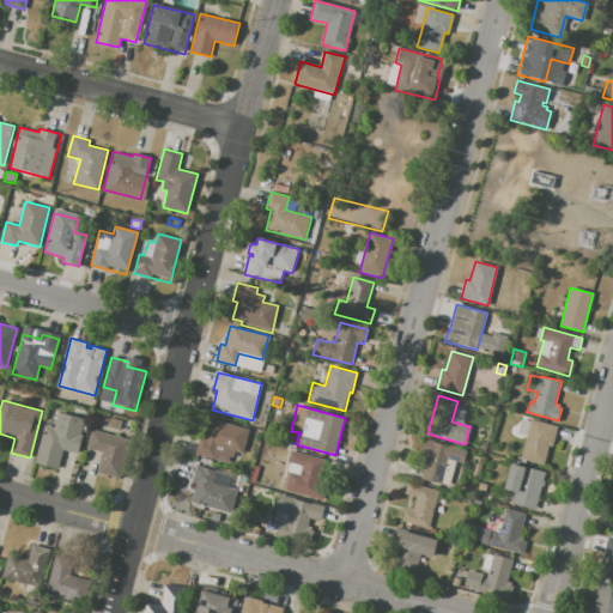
[(35,462),(49,410),(85,419),(80,435),(82,435),(77,454),(62,449),(58,468),(35,462)]
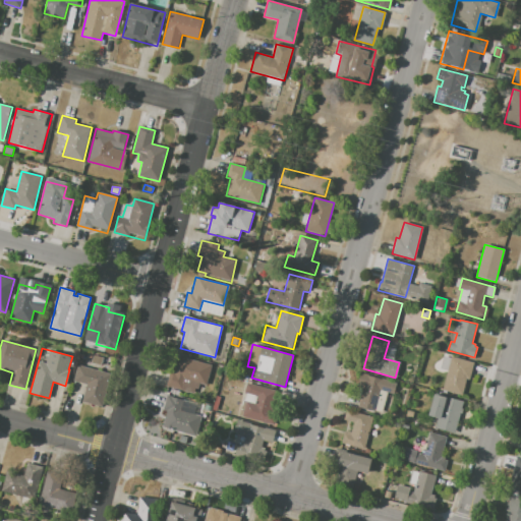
[(444,355),(450,357),(451,356),(474,362),(470,379),(467,379),(462,395),(442,390),(447,369),(441,368),(444,355)]
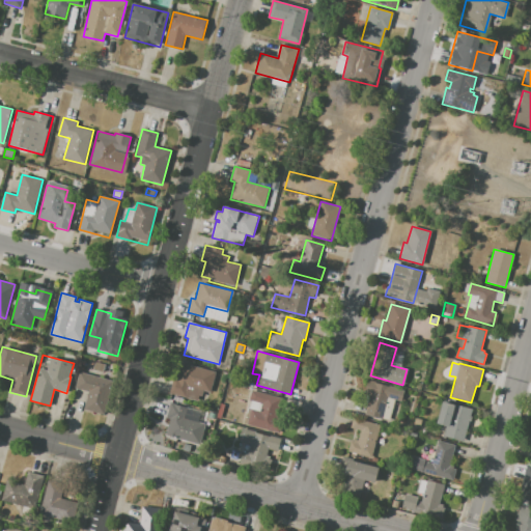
[(182,363),(216,371),(211,393),(201,390),(199,401),(169,394),(173,378),(177,379),(182,363)]
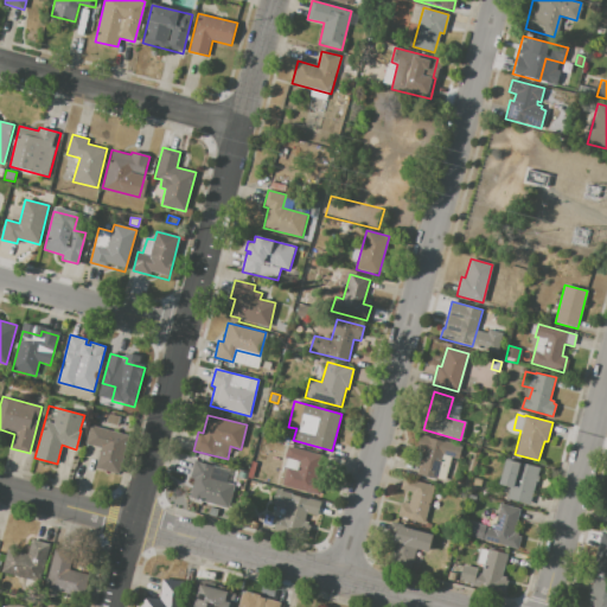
[(90,426),(128,435),(117,473),(96,467),(101,448),(85,443),(90,426)]
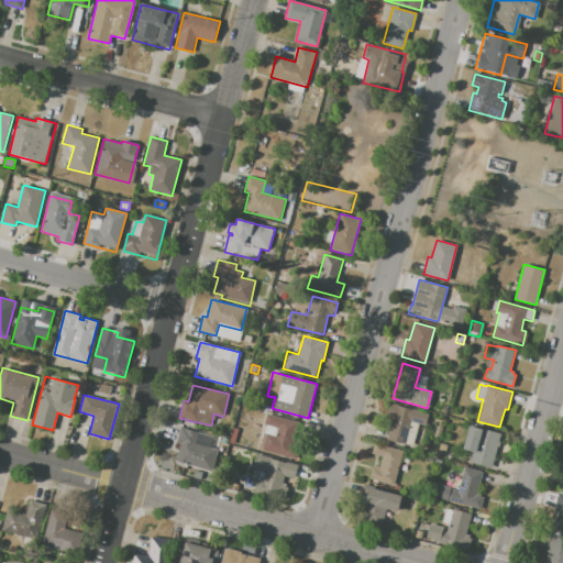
[(404,444),(386,440),(393,416),(386,415),(389,403),(420,411),(417,423),(410,421),(404,444)]
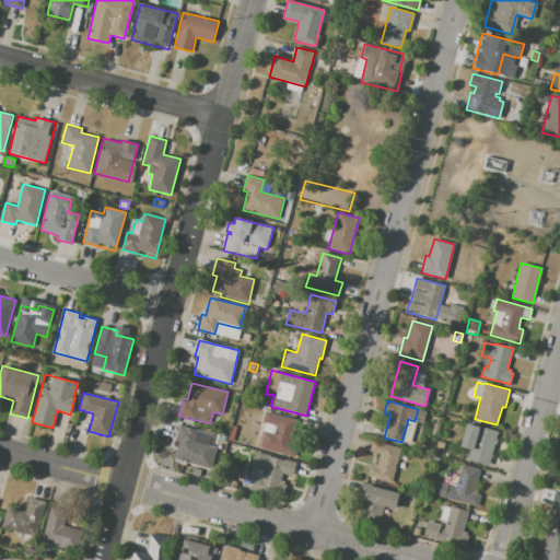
[(266,411),(298,420),(292,440),(299,442),(294,457),(260,447),(265,431),(273,433),(276,426),(263,422),(266,411)]
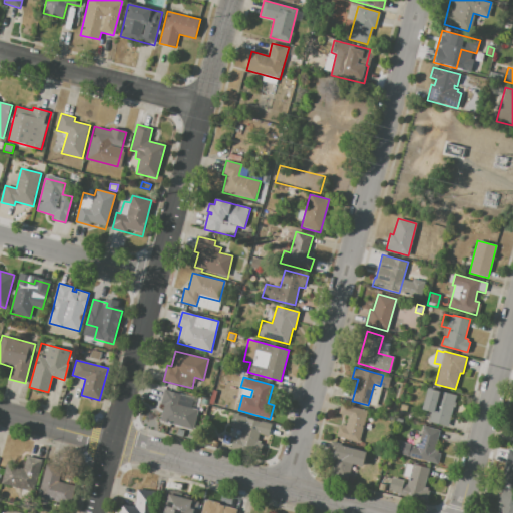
[(428,388),(456,395),(448,427),(429,422),(431,412),(422,410),(428,388)]
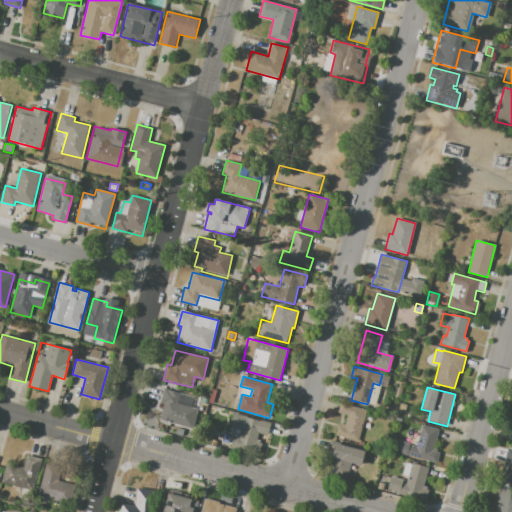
[(164,389),(180,393),(177,403),(198,409),(193,429),(159,420),(164,404),(160,403),(164,389)]
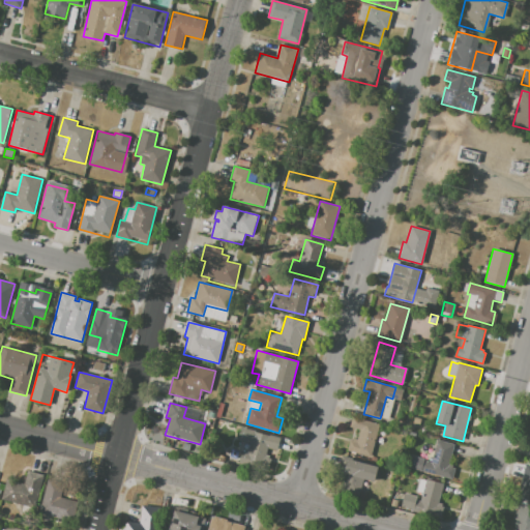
[(352,417),(380,424),(371,458),(347,450),(350,440),(352,441),(353,438),(357,439),(359,430),(350,428),(352,417)]
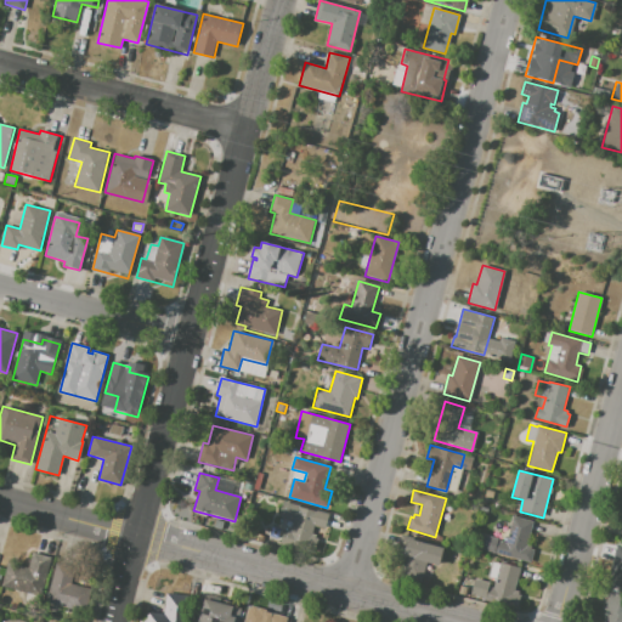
[(282,502),(299,505),(299,507),(316,512),(316,510),(328,513),(324,529),(314,525),(310,543),(300,541),(298,548),(281,543),(283,530),(292,531),(294,520),(277,516),(282,502)]
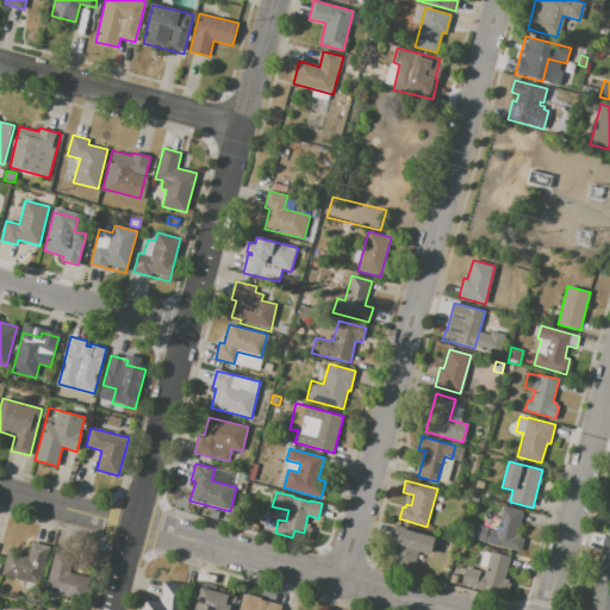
[(473,524),(489,528),(489,530),(496,531),(503,506),(523,511),(517,535),(526,536),(521,552),(470,539),(473,524)]
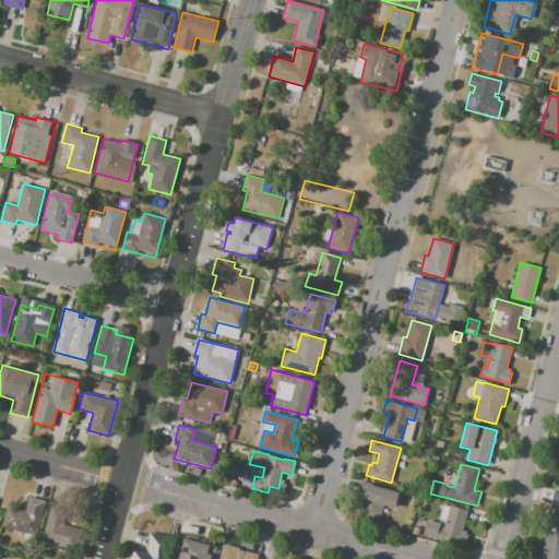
[(192,475),(194,467),(201,468),(199,477),(192,475)]
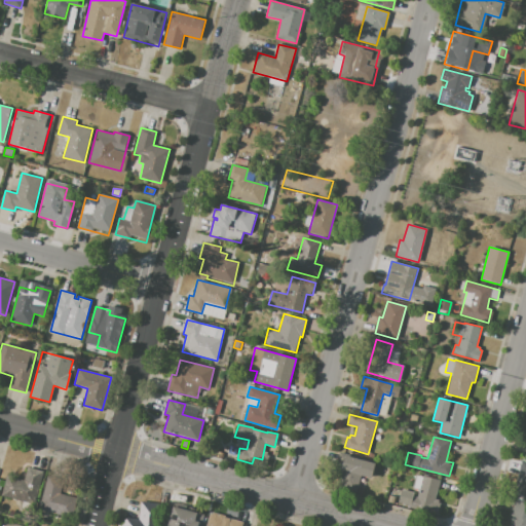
[(345,455),(375,463),(372,478),(361,475),(357,492),(336,487),(345,455)]
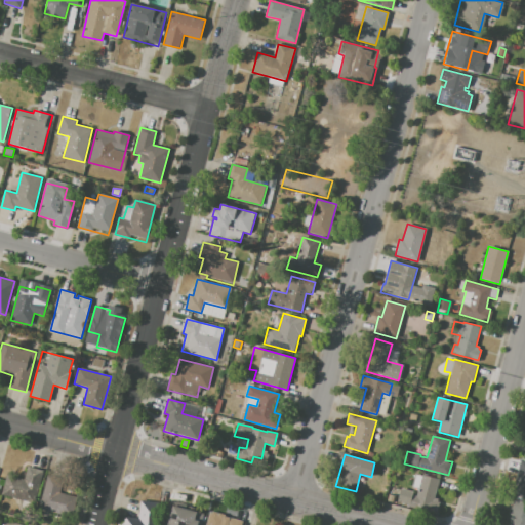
[(511,491),(524,494),(524,460),(520,459),(511,491)]
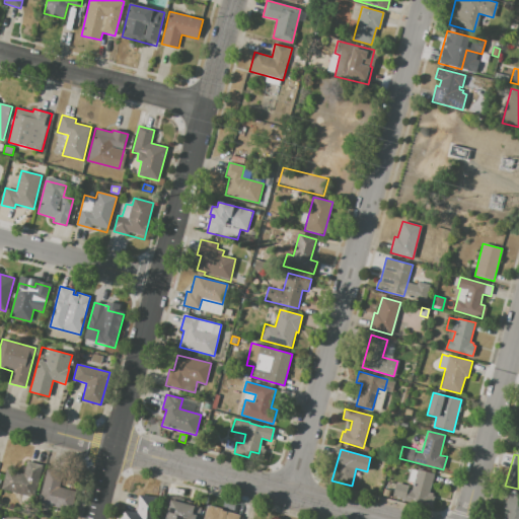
[(1,489),(7,469),(23,474),(26,461),(43,465),(33,498),(1,489)]
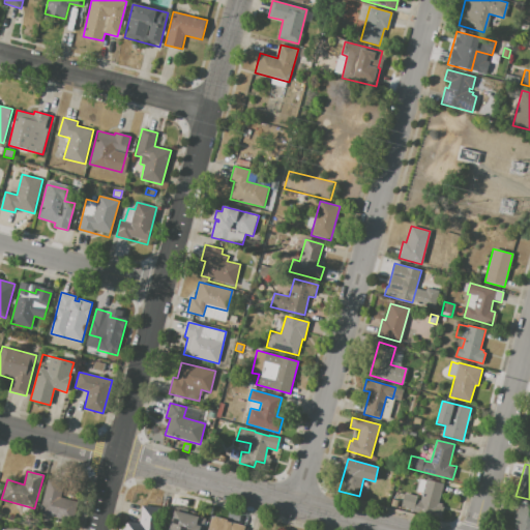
[(48,479),(64,484),(61,497),(78,502),(72,522),(38,512),(48,479)]
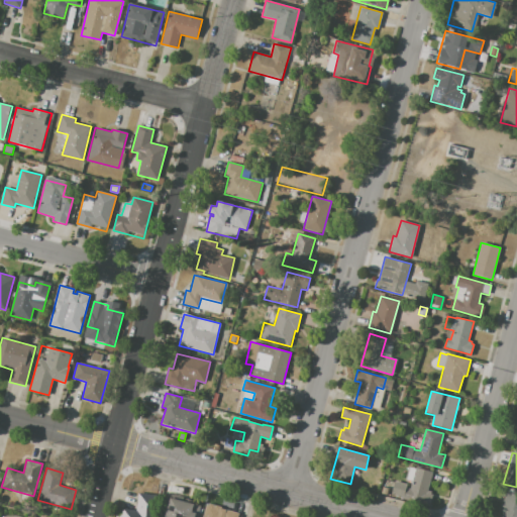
[(416,468),(433,473),(428,491),(434,493),(431,507),(401,499),(404,487),(410,489),(416,468)]
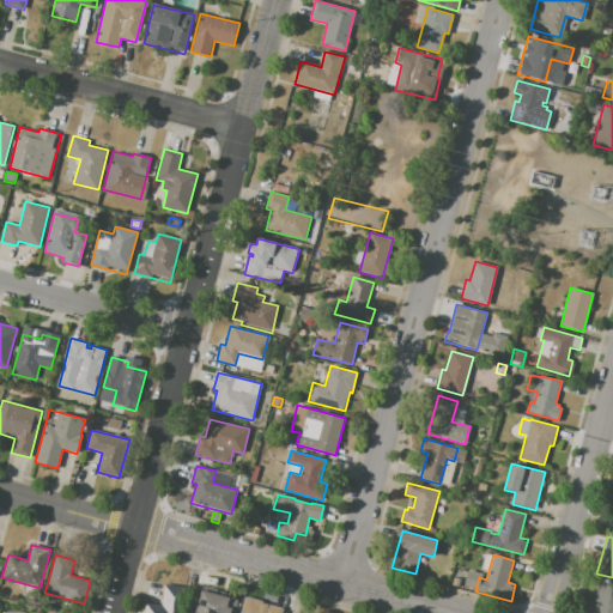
[(416,577),(417,569),(425,571),(423,578),(416,577)]
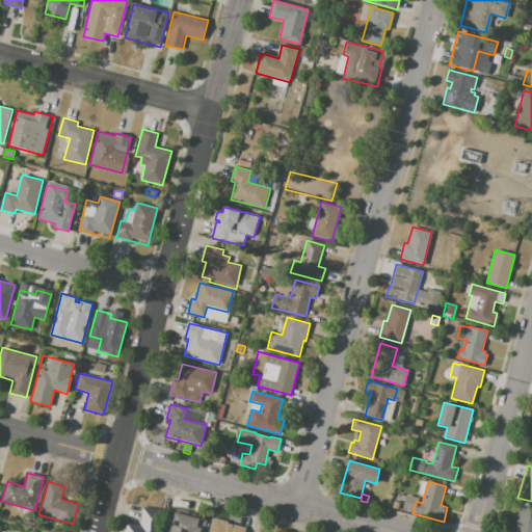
[(142,506),(162,509),(160,531),(125,531),(126,523),(140,525),(142,506)]
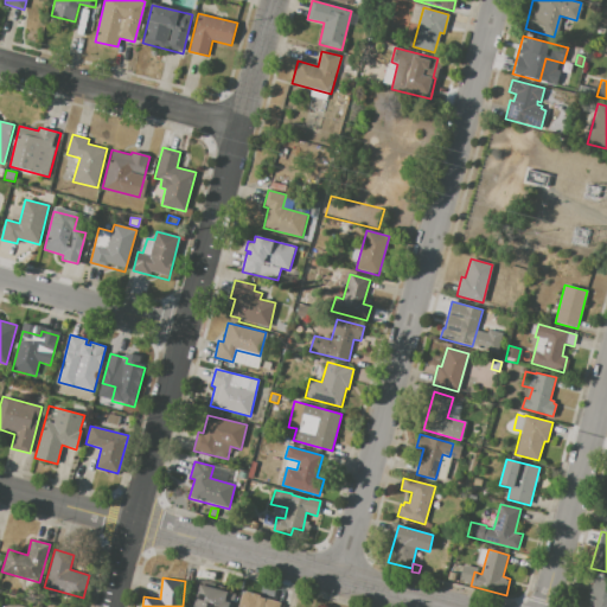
[(593,577),(606,581),(606,606),(586,606),(589,595),(588,595),(593,577)]
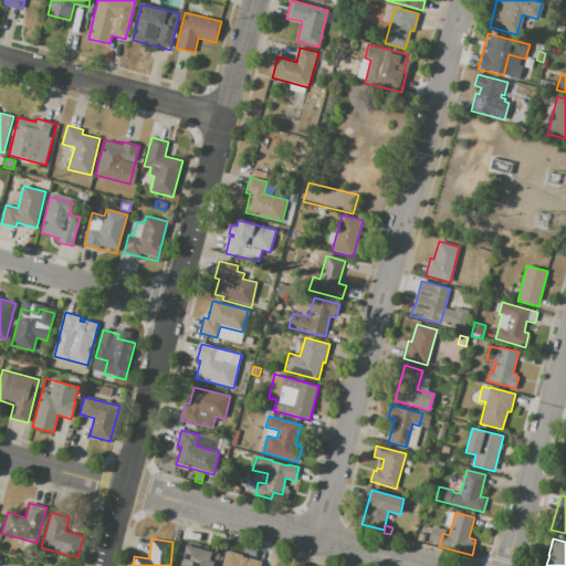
[(180,565),(186,545),(220,554),(217,565),(180,565)]
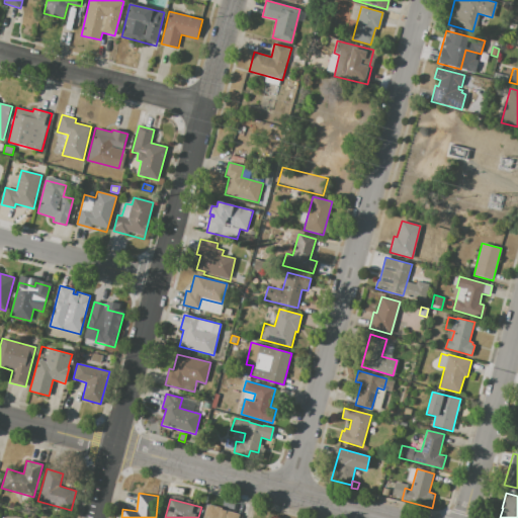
[(203,517),(206,508),(239,517),(238,517),(203,517)]
